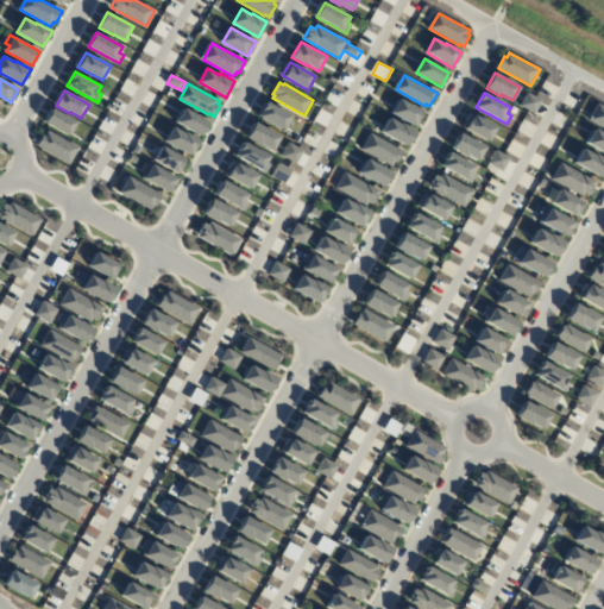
[(530,93),(522,106),(536,114),(543,100),(530,93)]
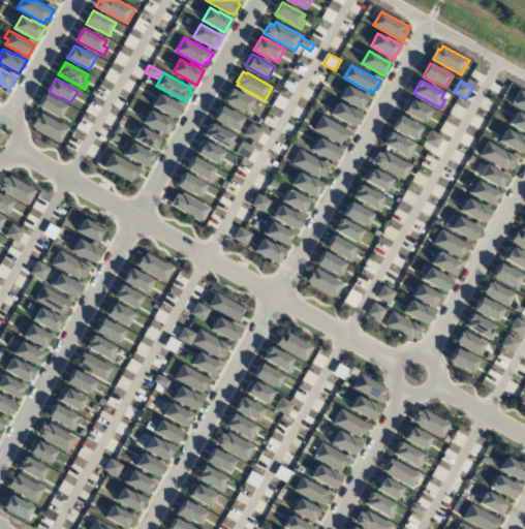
[(371,98),(364,111),(341,98),(348,86),(371,98)]
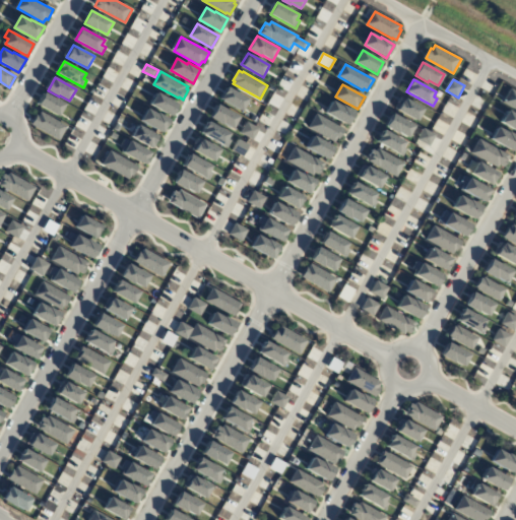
[(229,87),(221,100),(243,111),(250,99),(229,87)]
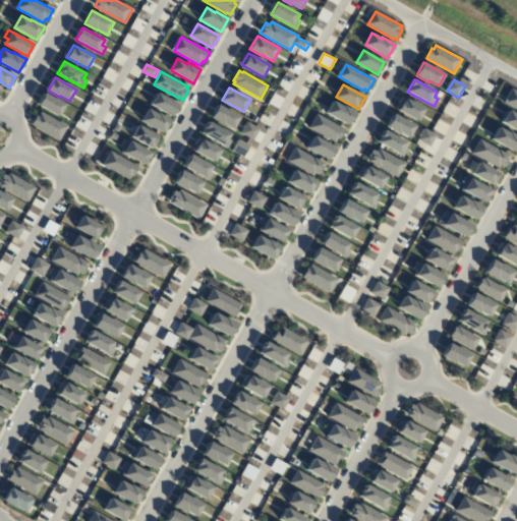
[(516,109),(505,103),(514,88),(516,89),(516,109)]
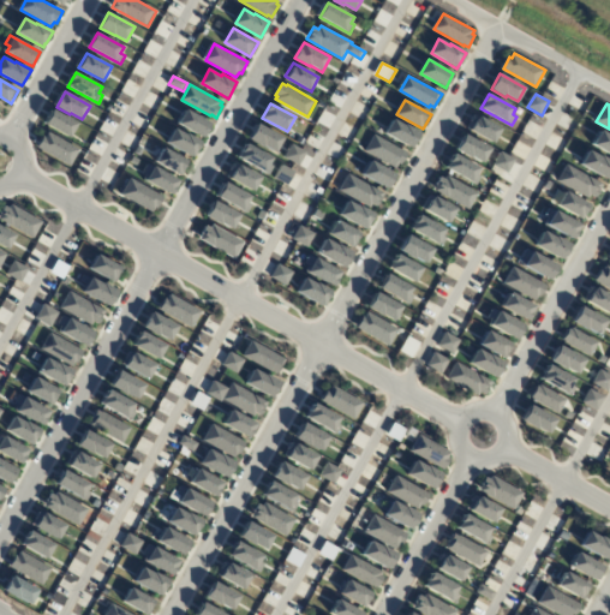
[(54,109),(46,124),(71,138),(79,124),(54,109)]
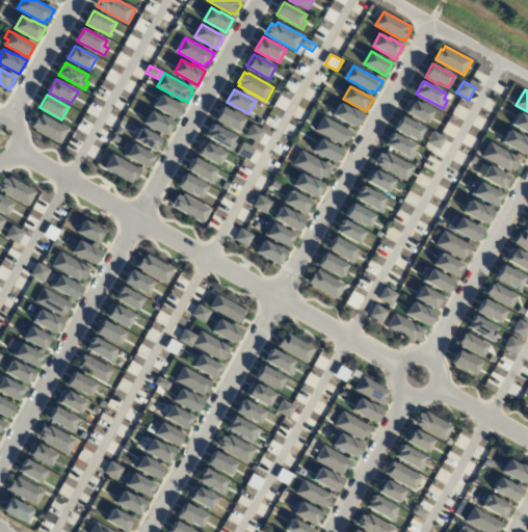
[(184,107),(177,118),(155,107),(162,95),(184,107)]
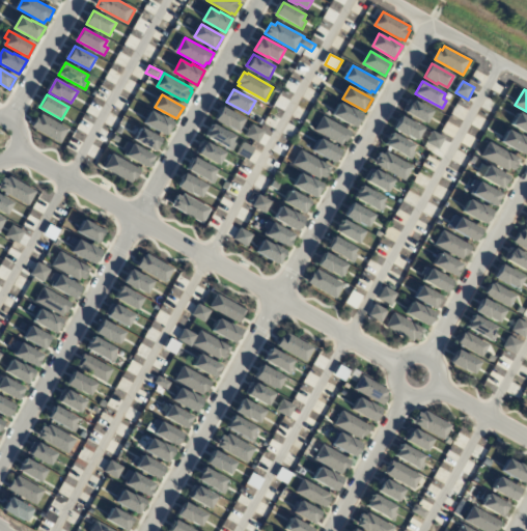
[(412,99),(406,111),(427,123),(435,112),(412,99)]
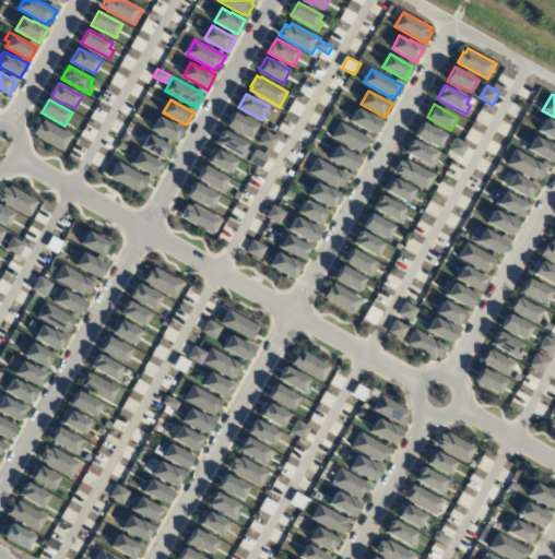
[(358,108),(351,121),(375,134),(382,120),(369,113),(368,114),(358,108)]
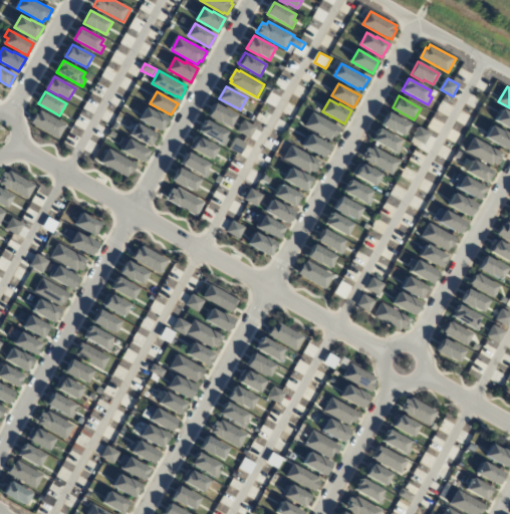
[(216,103),(209,116),(221,123),(222,121),(231,126),(238,115),(216,103)]
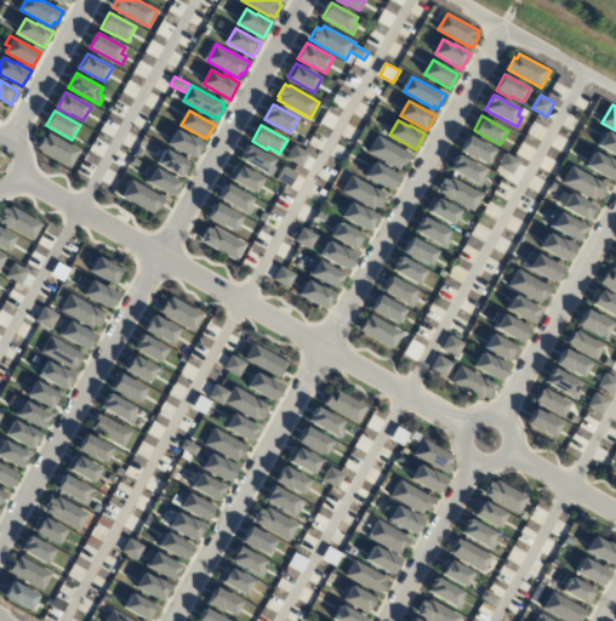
[(178,130),(170,144),(197,159),(205,143),(189,135),(189,136),(178,130)]
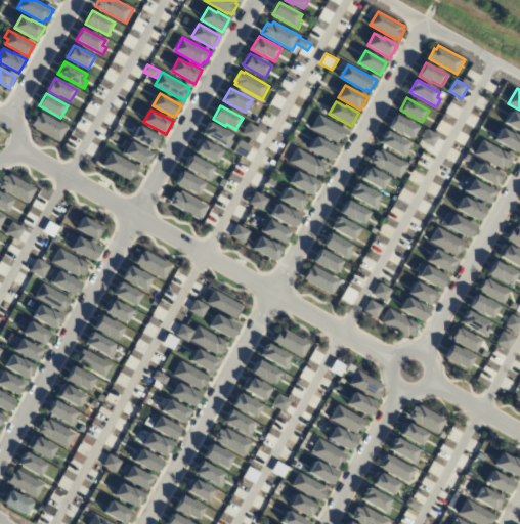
[(519,131),(506,123),(513,112),(519,116),(519,131)]
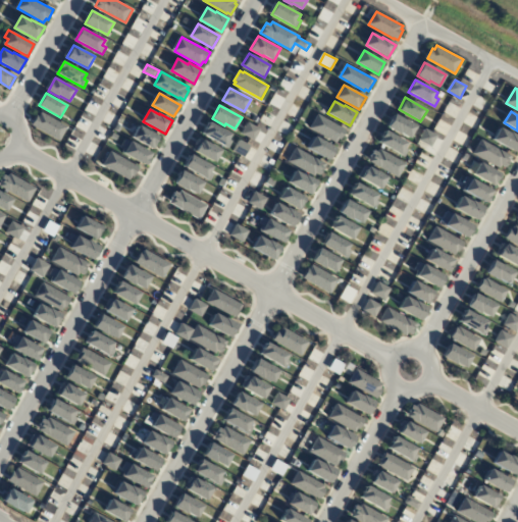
[(43,112),(41,116),(39,115),(34,125),(61,141),(69,126),(43,112)]
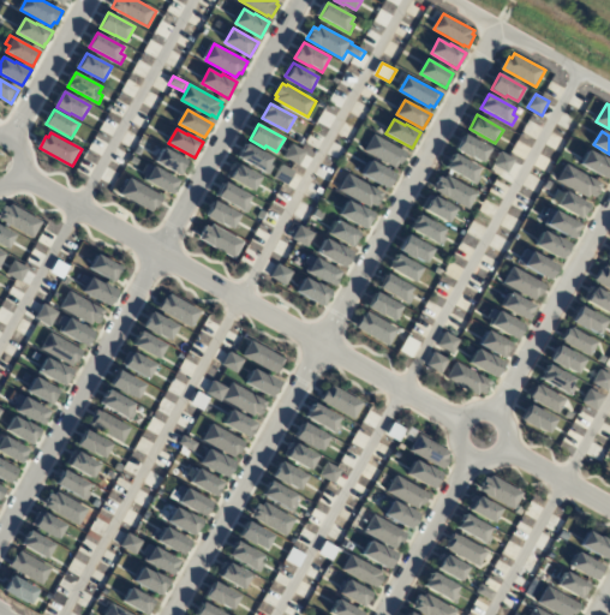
[(410,153),(402,165),(401,163),(398,168),(366,150),(376,135),(410,153)]
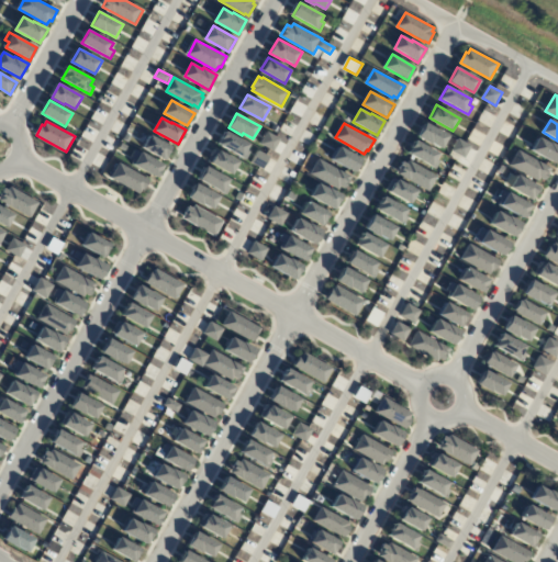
[(426,123),(419,137),(432,145),(432,143),(442,148),(449,136),(426,123)]
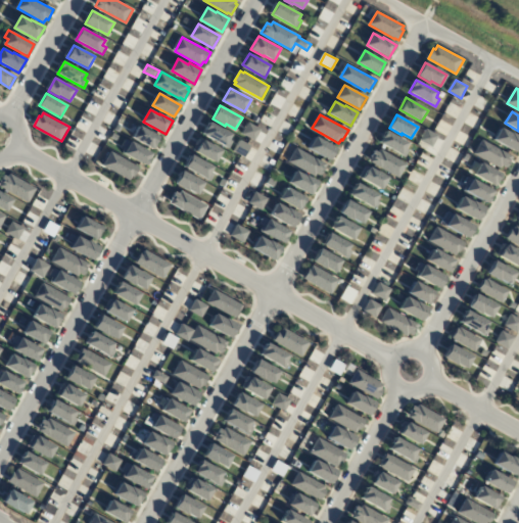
[(210,123),(204,135),(230,148),(234,141),(231,140),(234,135),(210,123)]
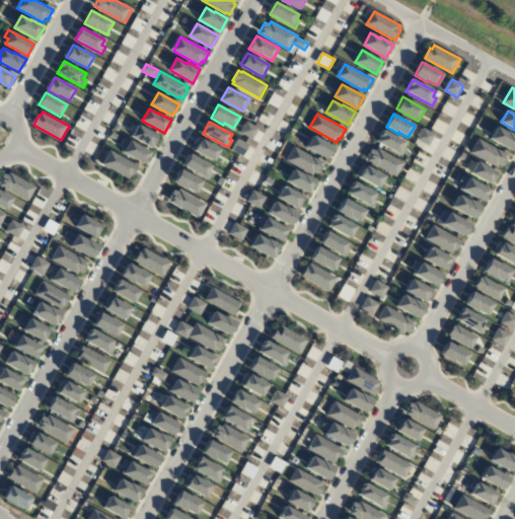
[(248,122),(242,133),(254,140),(261,128),(248,122)]
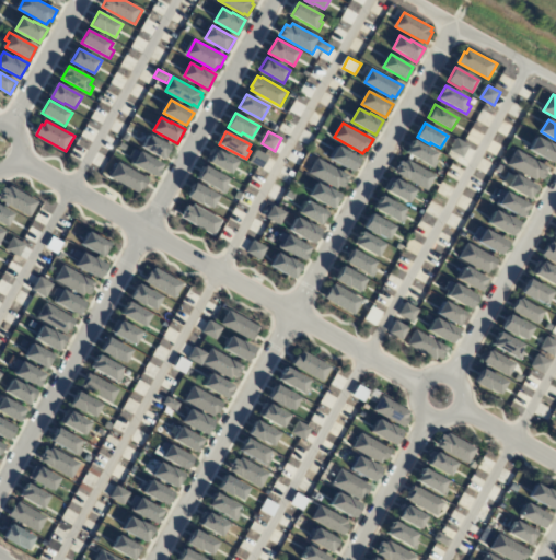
[(150,135),(143,148),(166,161),(174,148),(150,135)]
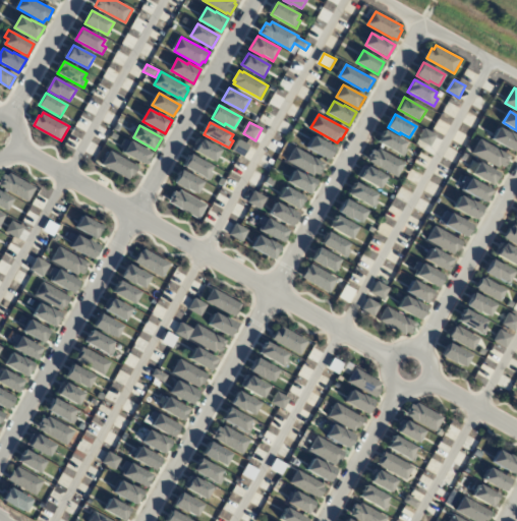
[(516,150),(515,152),(493,139),(500,127),(508,132),(508,131),(516,135),(516,150)]
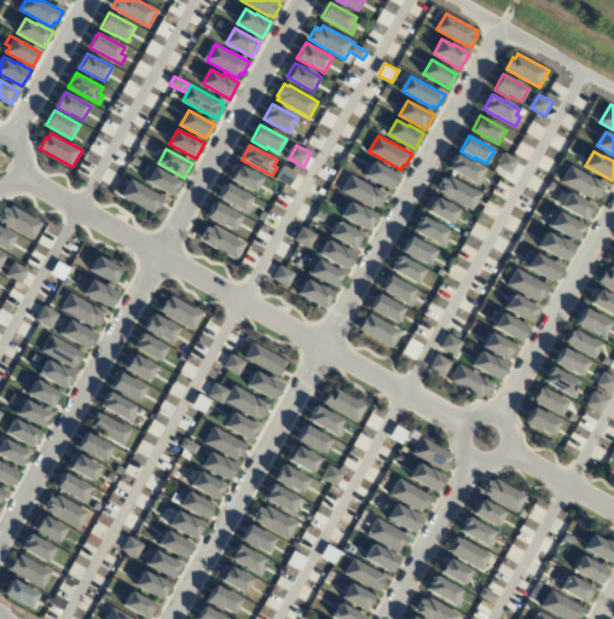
[(507,152),(498,167),(513,175),(521,161),(507,152)]
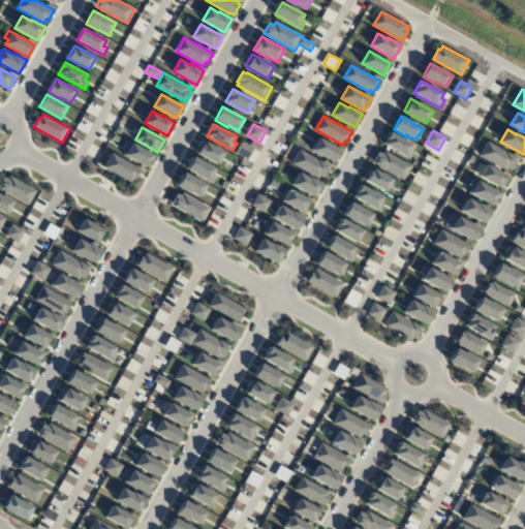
[(415,145),(412,150),(415,152),(411,160),(384,145),(392,132),(415,145)]
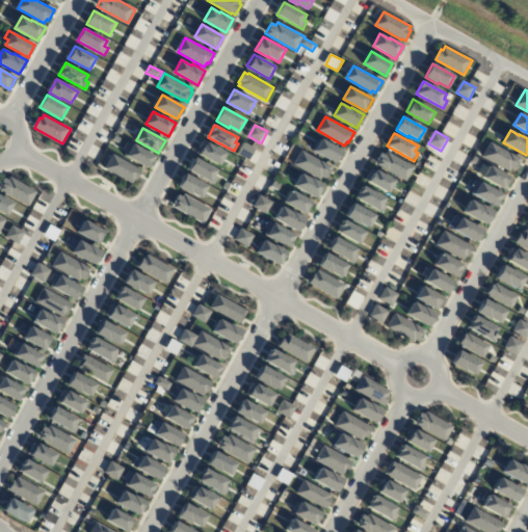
[(123,138),(121,143),(114,140),(117,135),(123,138)]
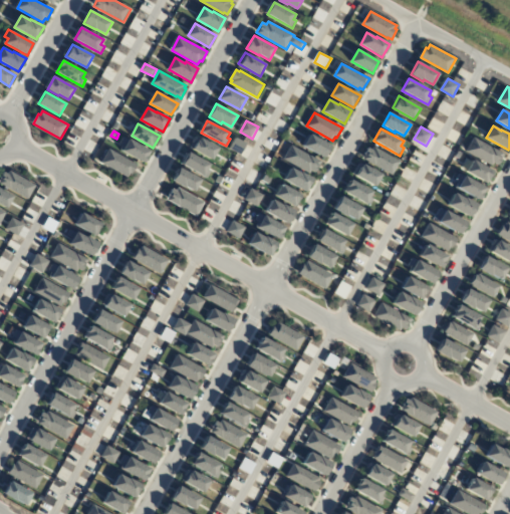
[(331,146),(324,158),(304,147),(311,134),(331,146)]
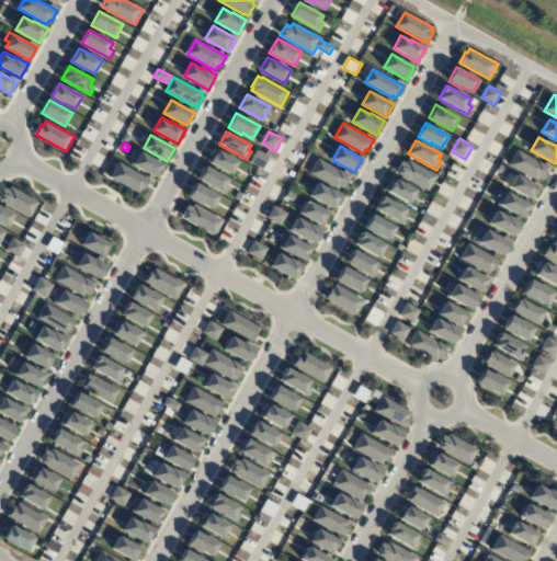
[(137,149),(133,158),(137,160),(134,164),(157,178),(165,165),(137,149)]
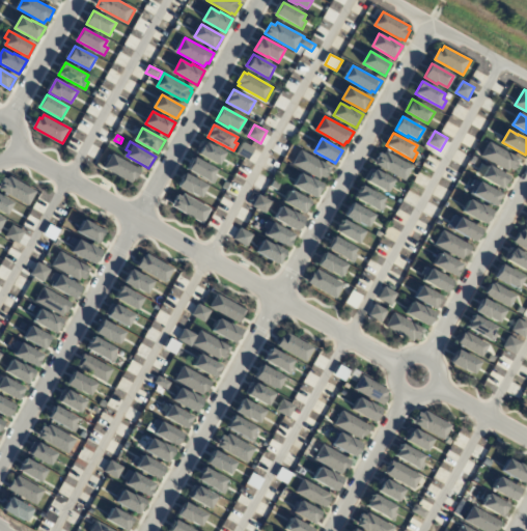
[(491,142),(483,157),(509,171),(511,168),(516,171),(522,159),(491,142)]
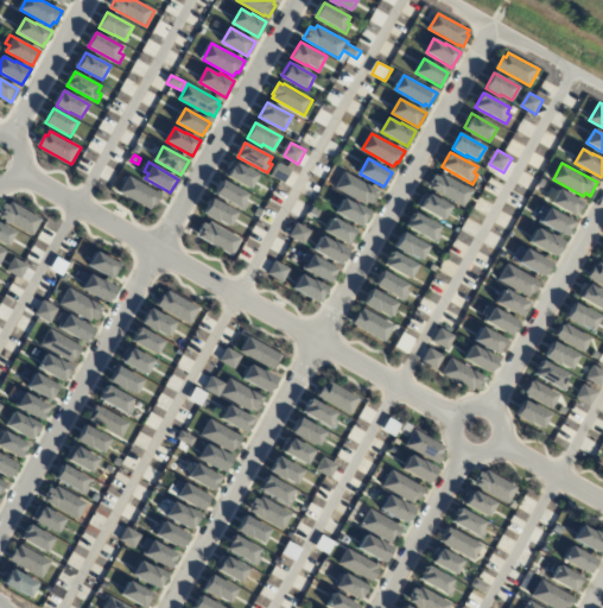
[(237,164),(236,166),(234,166),(228,177),(252,189),(259,175),(237,164)]
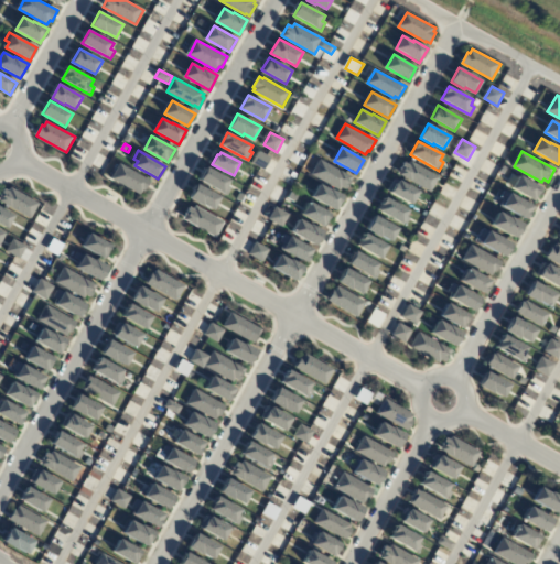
[(322,160),(313,175),(342,191),(343,187),(347,190),(354,177),(322,160)]
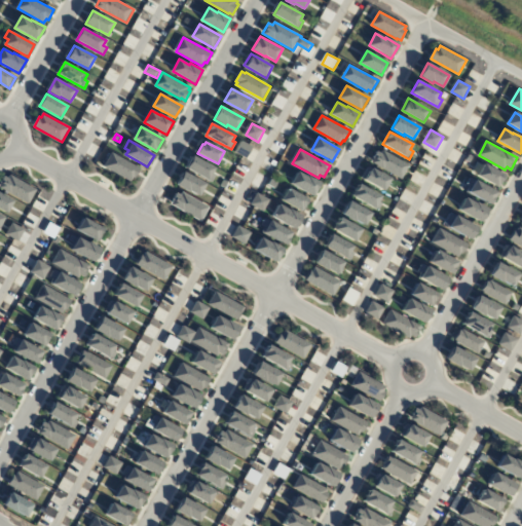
[(384,150),(382,154),(378,151),(372,162),(403,180),(411,165),(384,150)]
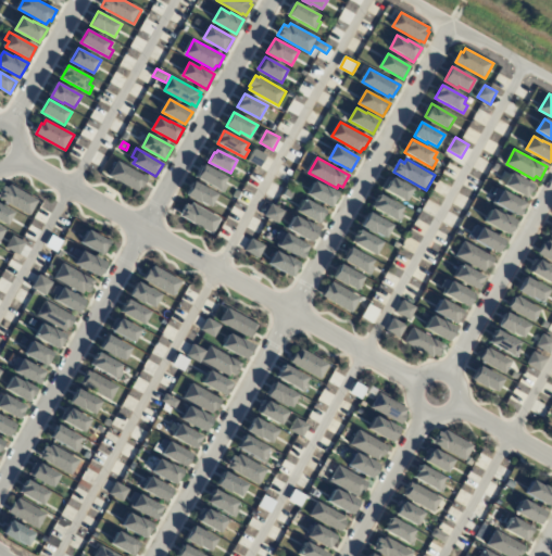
[(120,161),(111,176),(139,192),(142,188),(143,189),(150,178),(120,161)]
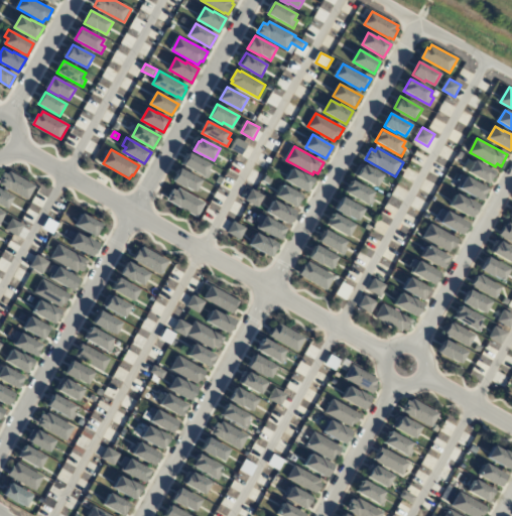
[(190,153),(183,165),(209,179),(213,172),(210,170),(212,165),(190,153)]
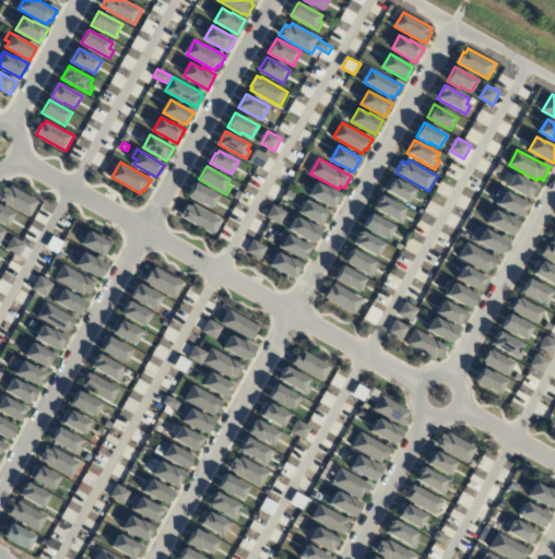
[(516,174),(508,187),(532,200),(539,187),(516,174)]
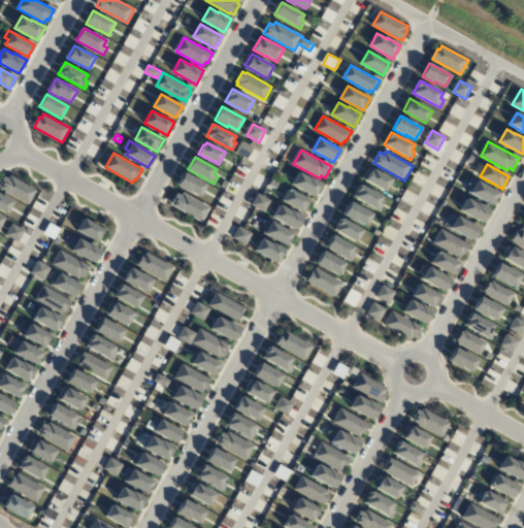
[(371,167),(364,179),(387,191),(393,179),(371,167)]
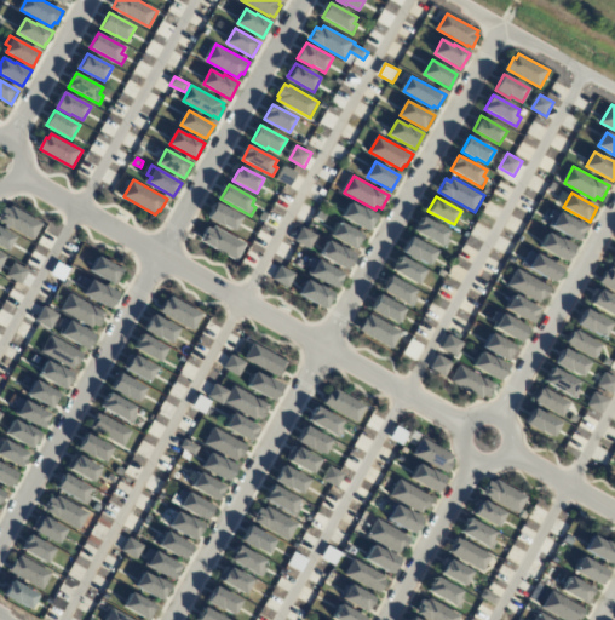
[(243,217),(236,231),(224,225),(223,227),(208,218),(218,202),(243,217)]
